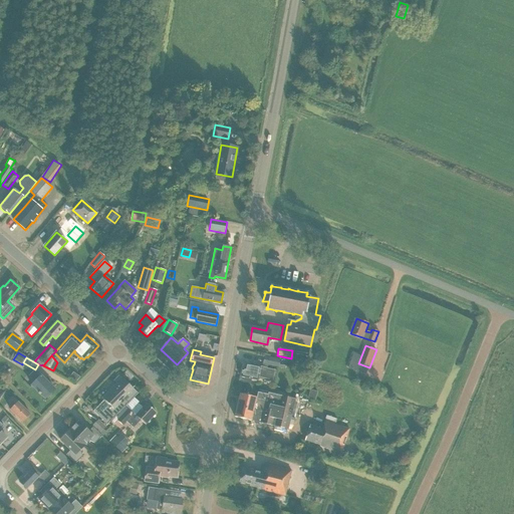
[(278,367),(280,359),(269,357),(267,364),(278,367)]
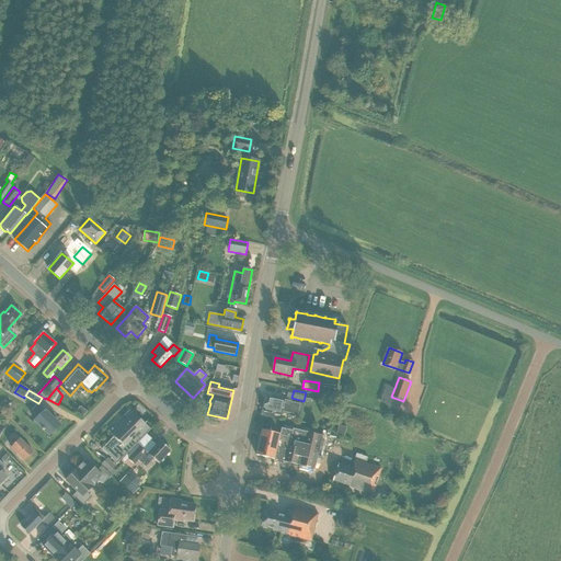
[(292,402),(268,397),(266,402),(265,401),(263,411),(275,414),(274,415),(279,416),(279,415),(282,415),(282,411),(297,414),(299,404),(292,402)]
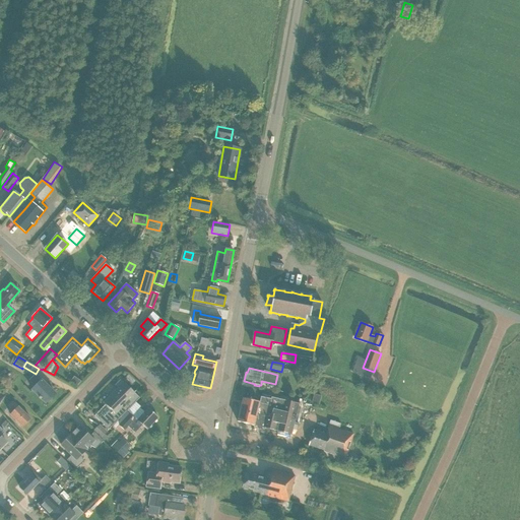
[(41,381),(34,375),(28,380),(36,386),(31,390),(46,403),(55,394),(42,380),(41,381)]
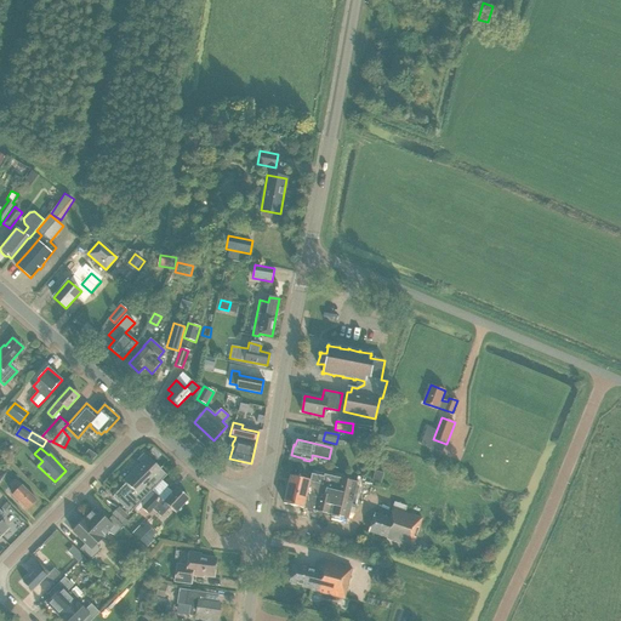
[(149,460),(144,456),(140,462),(141,463),(124,480),(126,483),(113,497),(130,513),(167,476),(151,459),(149,460)]
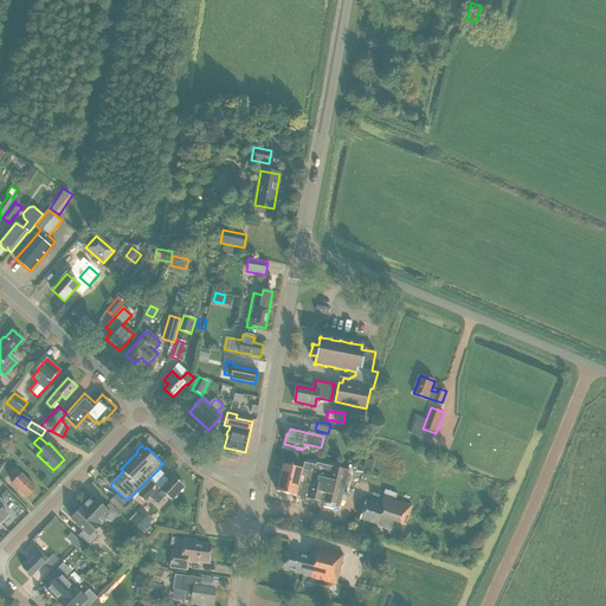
[(373,462),(365,459),(361,470),(371,472),(373,462)]
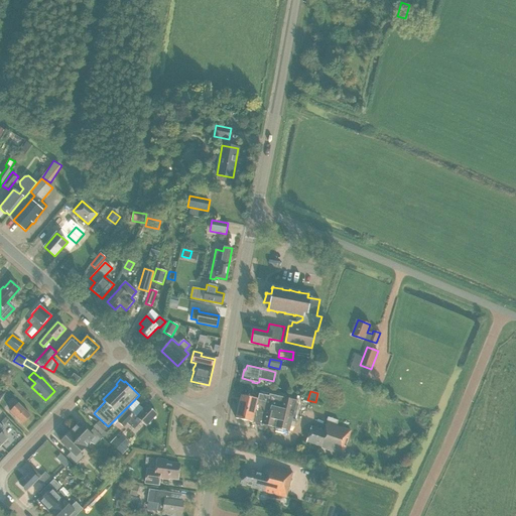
[(269,396),(259,393),(257,399),(241,395),(236,418),(252,422),(262,424),(289,431),(296,400),(269,394),(269,396)]
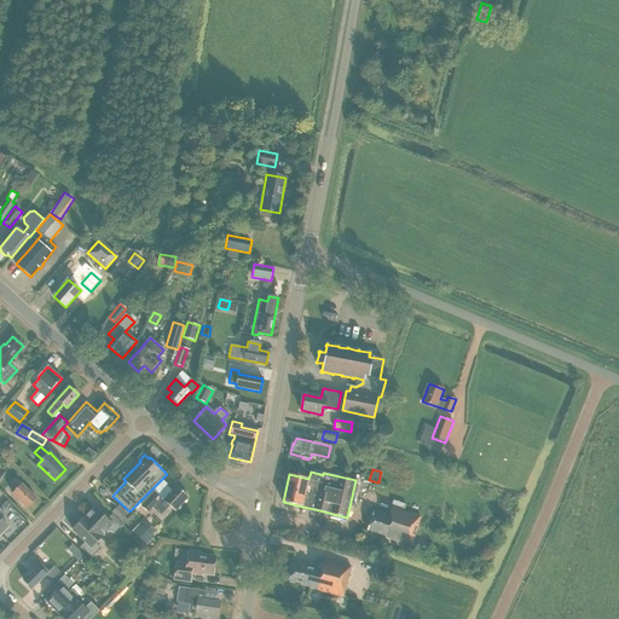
[(432,473),(429,480),(449,489),(451,481),(432,473)]
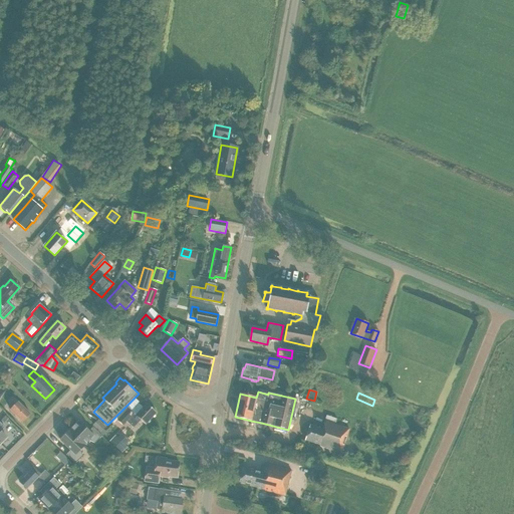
[(18,403),(12,398),(9,401),(14,406),(10,410),(22,422),(30,414),(18,402),(18,403)]
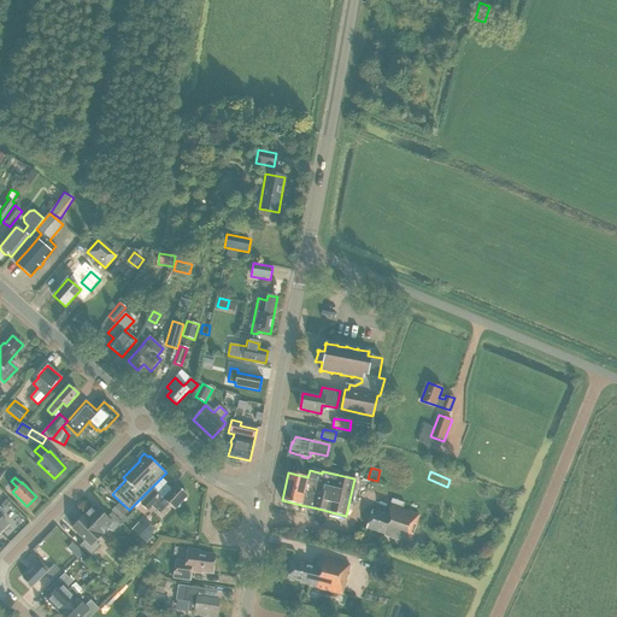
[(154,491),(141,505),(148,512),(153,507),(160,515),(169,505),(175,510),(188,495),(186,494),(186,492),(183,489),(181,489),(176,485),(163,498),(154,491)]
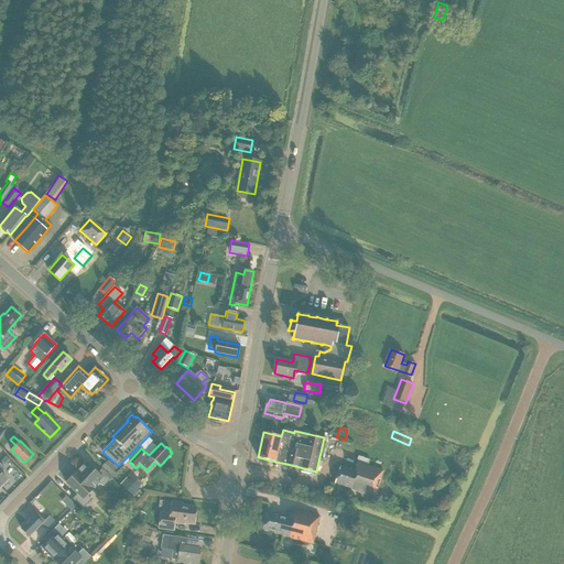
[(366,465),(368,459),(358,456),(357,462),(356,462),(354,470),(340,466),(335,484),(351,489),(351,490),(375,498),(379,485),(387,488),(391,474),(366,465)]
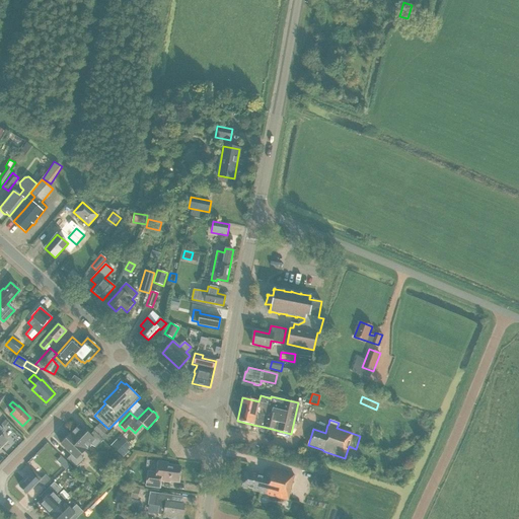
[(70,436),(85,450),(90,445),(96,447),(102,440),(93,431),(90,435),(80,425),(70,436)]
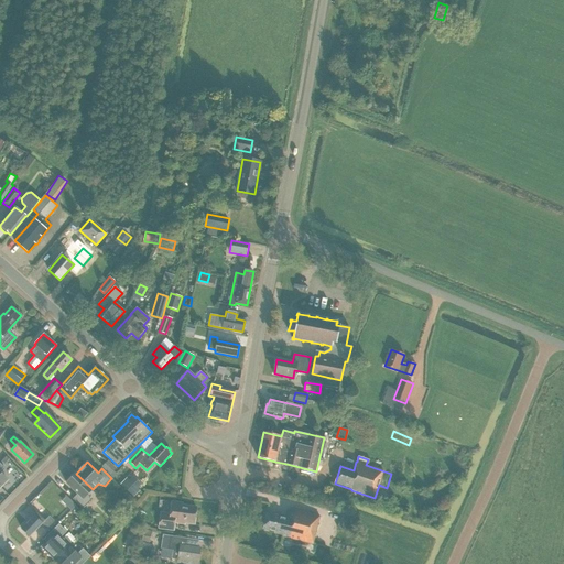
[(111,475),(117,469),(108,462),(102,467),(111,475)]
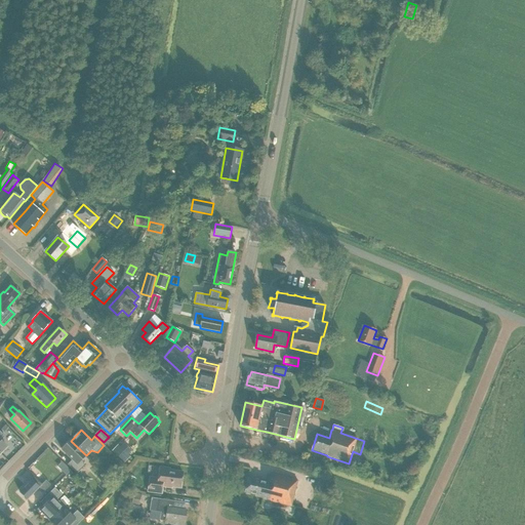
[(82,460),(86,455),(71,441),(62,450),(72,460),(68,465),(77,474),(84,466),(82,460)]
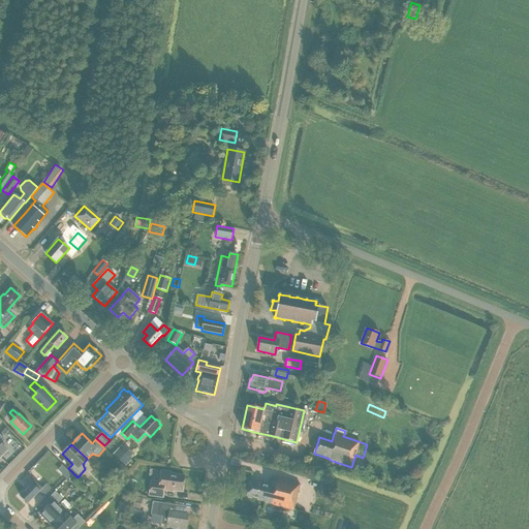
[(131,460),(120,447),(113,455),(125,466),(131,460)]
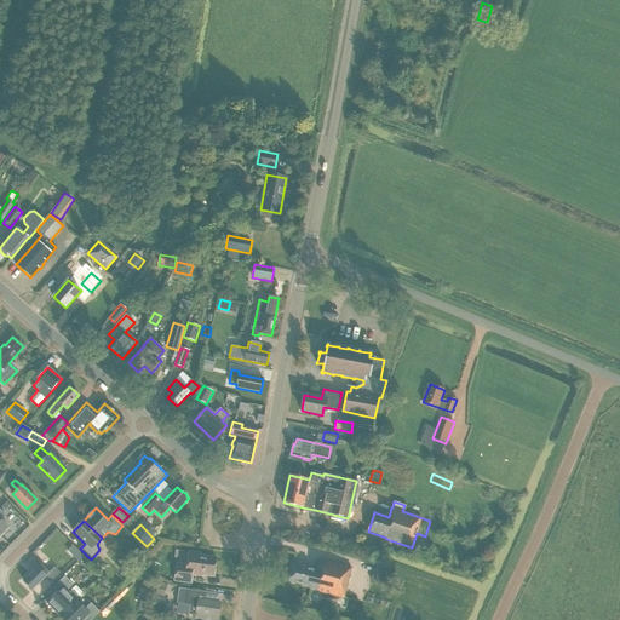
[(78,561),(84,556),(78,550),(73,556),(78,561)]
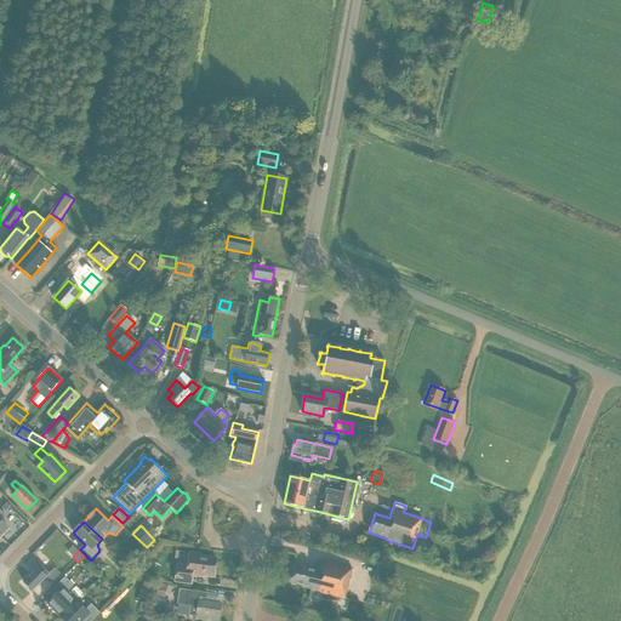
[(214,577),(216,559),(200,557),(200,554),(189,553),(188,567),(177,565),(175,581),(191,584),(192,575),(203,576),(203,575),(214,577)]
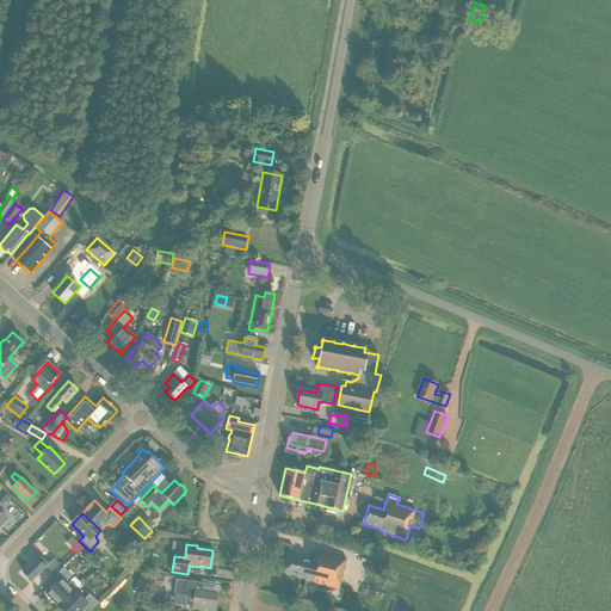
[(339,590),(346,560),(315,551),(312,562),(289,556),(285,573),(298,575),(297,578),(307,580),(307,581),(339,590)]
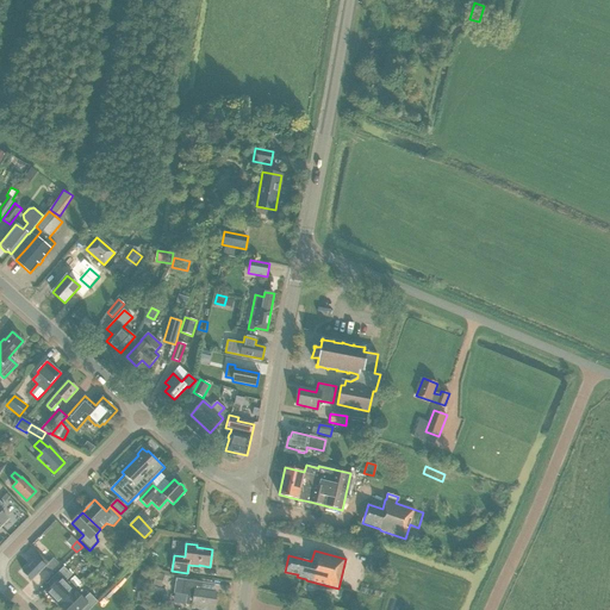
[(49,564),(41,555),(37,559),(37,558),(23,572),(31,580),(43,568),(49,573),(58,564),(54,558),(49,564)]
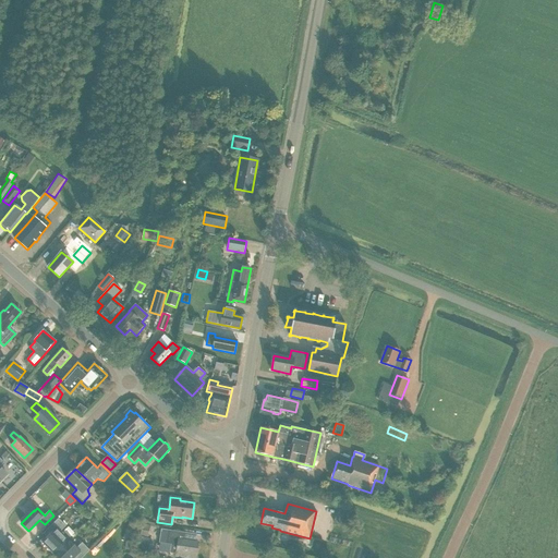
[(349,512),(337,510),(334,522),(347,525),(349,512)]
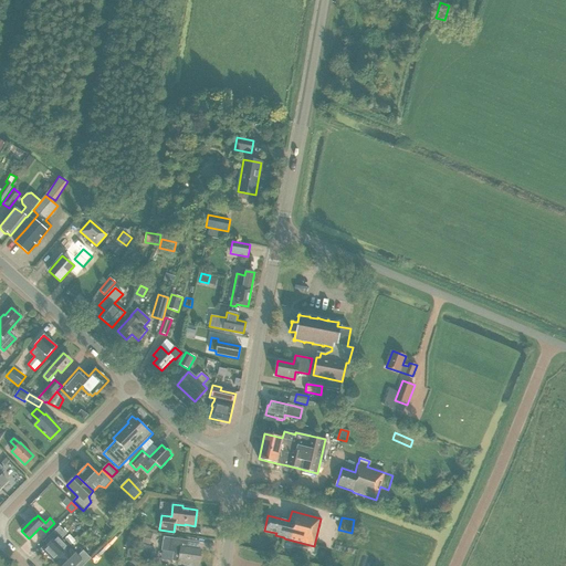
[(67,534),(59,525),(53,532),(58,535),(42,549),(54,563),(67,549),(70,547),(61,540),(67,534)]
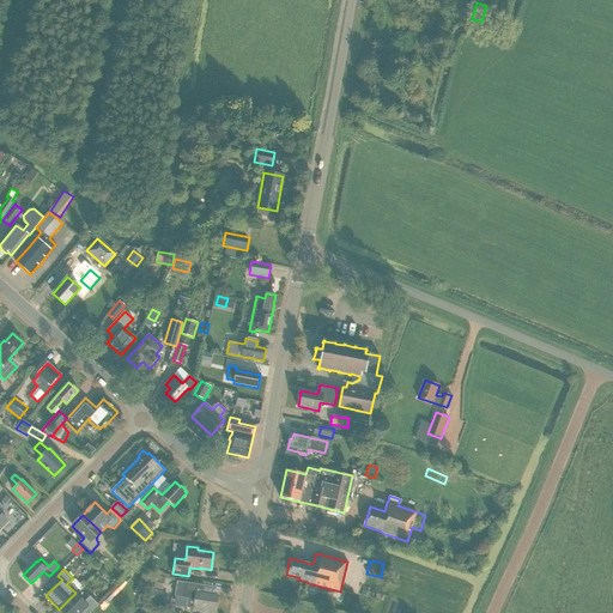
[(153,590),(163,592),(164,586),(165,580),(156,577),(153,590)]
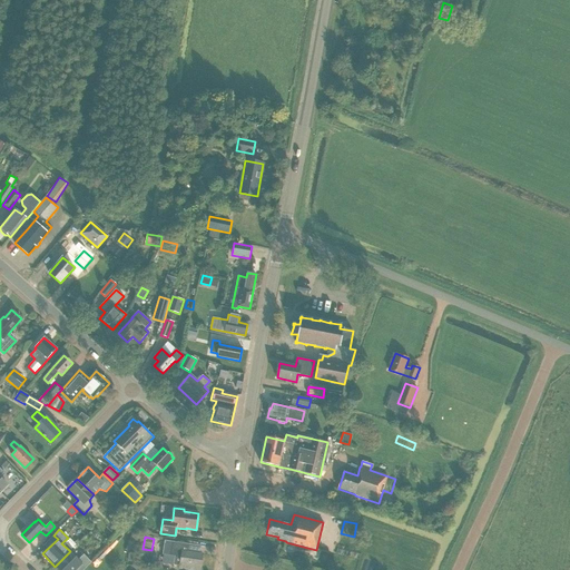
[(190,569),(199,569),(203,553),(199,553),(200,547),(165,541),(163,553),(175,556),(173,564),(179,566),(179,568),(190,569)]
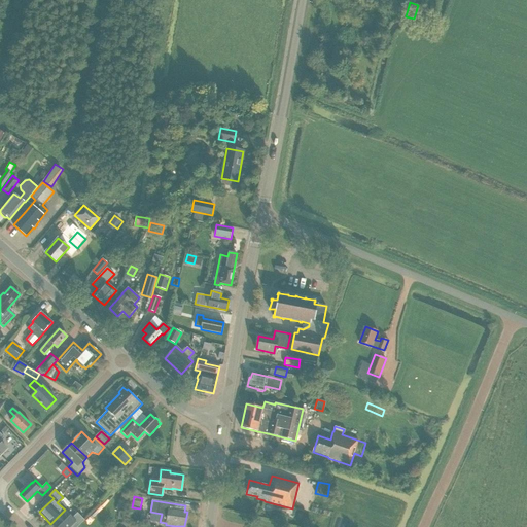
[(65,510),(63,512),(50,524),(54,526),(69,526),(75,522),(79,525),(84,520),(77,513),(72,518),(65,510)]
